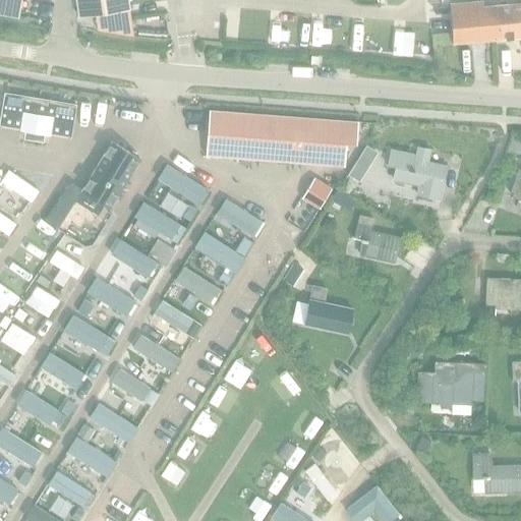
[(75,0),(78,17),(96,14),(129,9),(127,0),(75,0)]
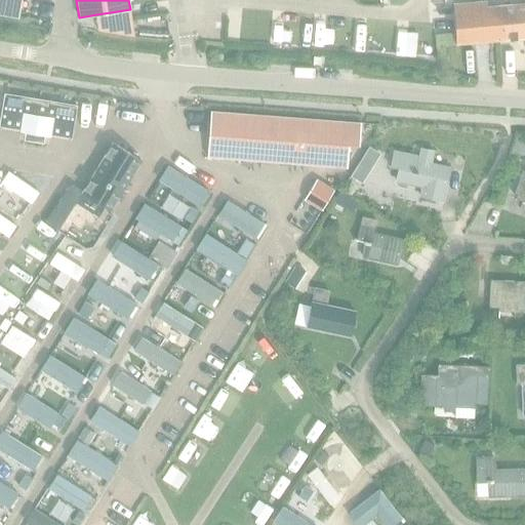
[(455,44),(524,37),(524,4),(486,8),(485,2),(452,5),(455,44)]
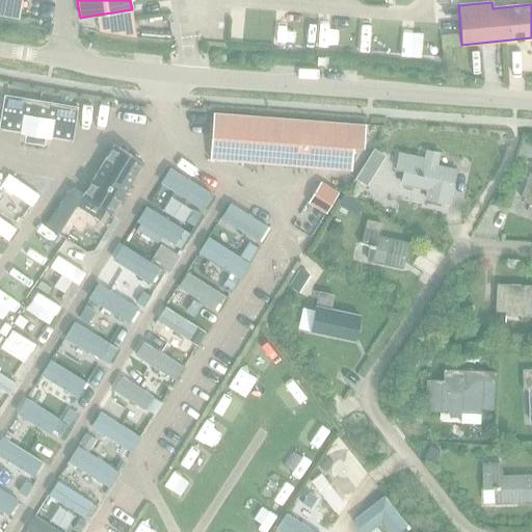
[(77,107),(5,95),(0,125),(0,127),(72,139),(77,107)]
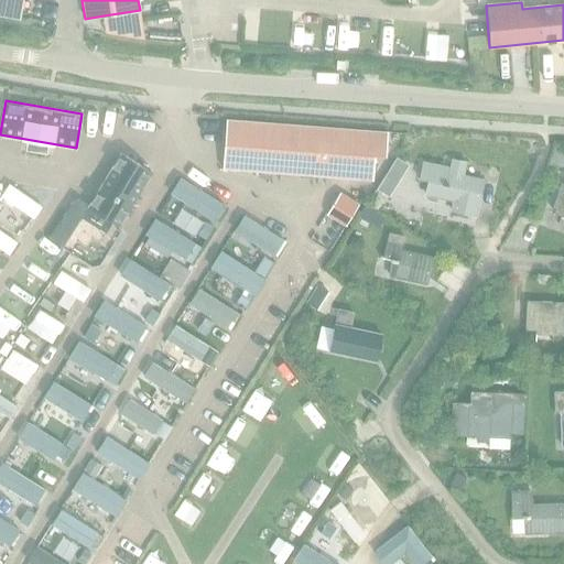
[(388,131),(312,126),(229,119),(225,170),(373,182),(376,153),(386,154),(388,131)]
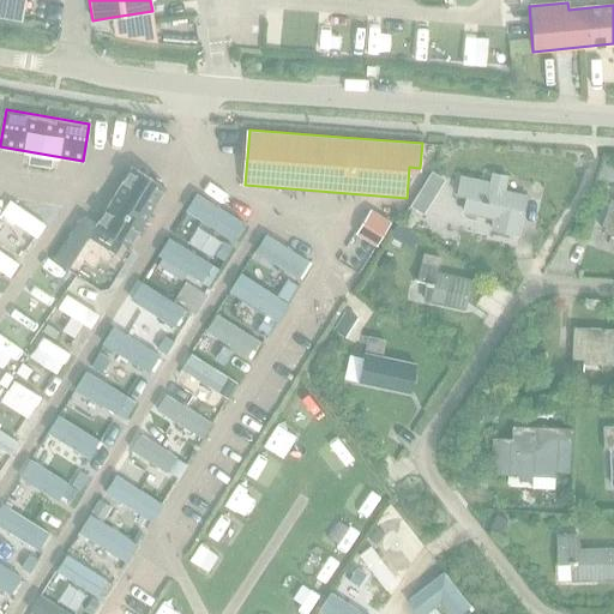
[(131,246),(167,188),(134,169),(98,227),(131,246)]
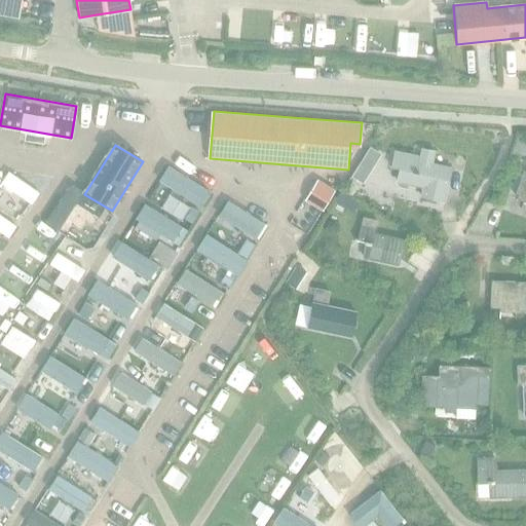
[(422,157),(396,152),(391,167),(400,170),(398,182),(423,187),(421,196),(443,201),(450,167),(421,161),(422,157)]
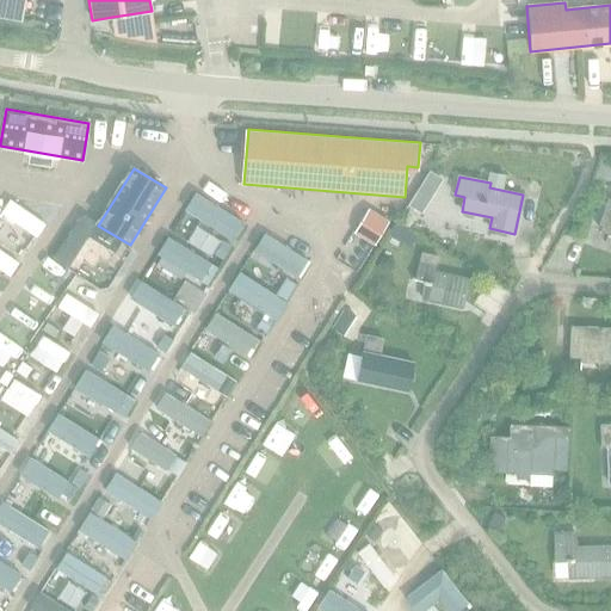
[(209,227),(217,215),(190,198),(181,210),(209,227)]
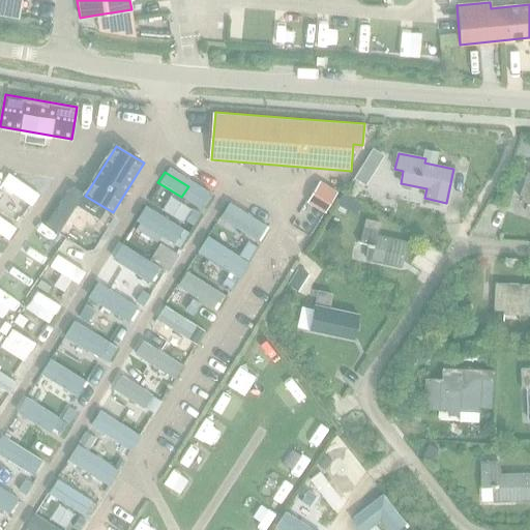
[(1,184),(31,206),(39,195),(8,173),(1,184)]
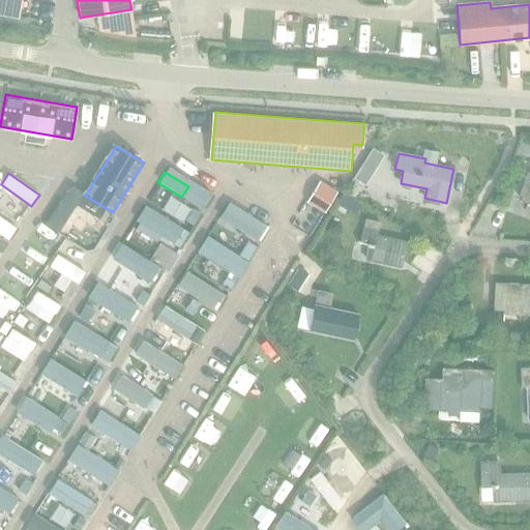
[(529,202),(529,173),(528,173),(519,198),(529,202)]
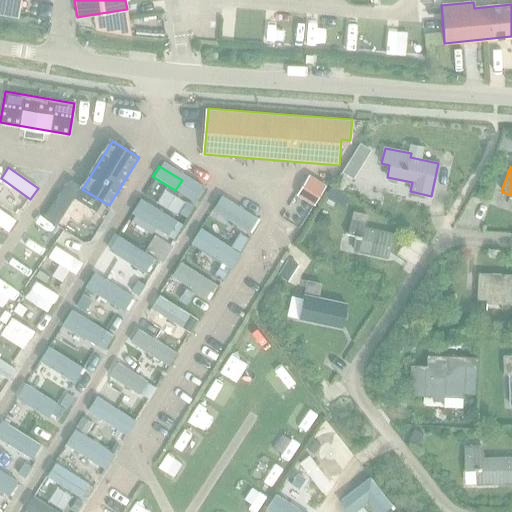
[(44,217),(63,231),(81,205),(61,191),(44,217)]
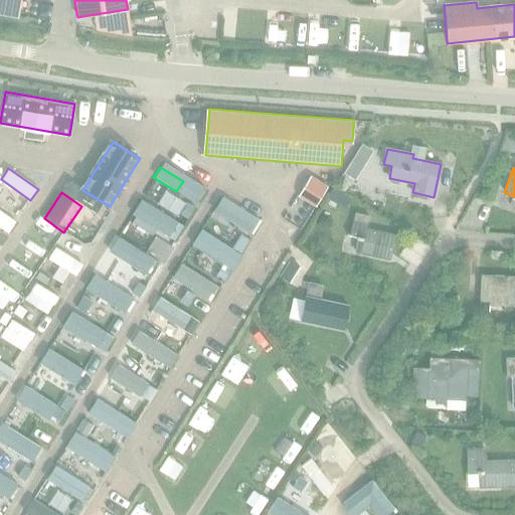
[(169,201),(162,212),(185,226),(191,215),(169,201)]
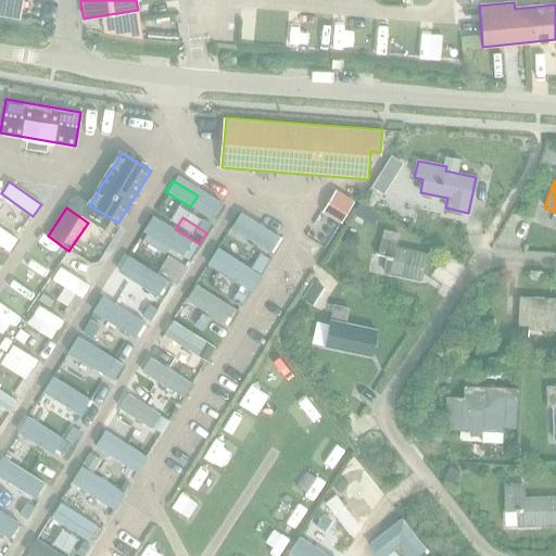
[(0,244),(9,251),(17,240),(0,227),(0,244)]
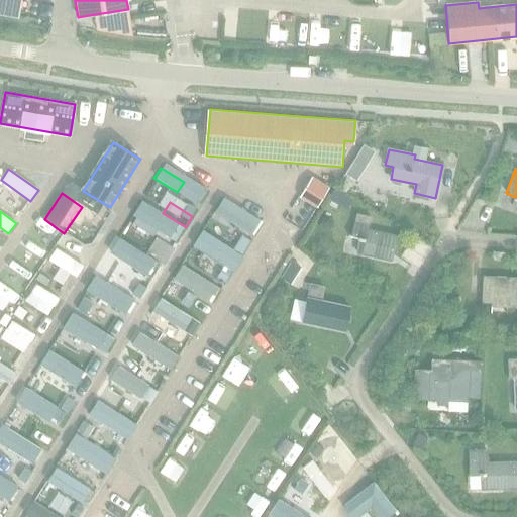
[(125,224),(148,239),(156,228),(131,214),(125,224)]
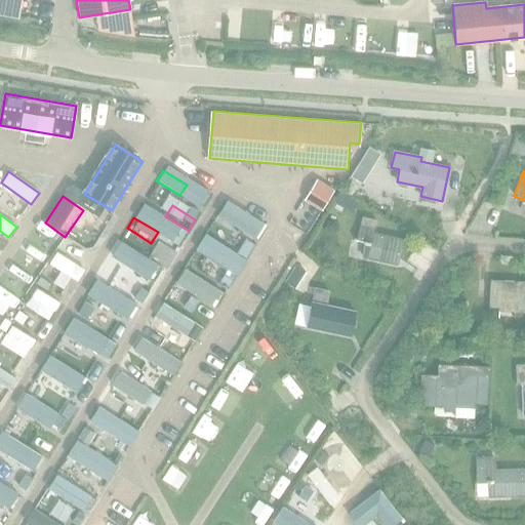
[(399,257),(402,240),(372,234),(374,220),(362,217),(357,240),(364,242),(361,256),(382,260),(384,254),(399,257)]
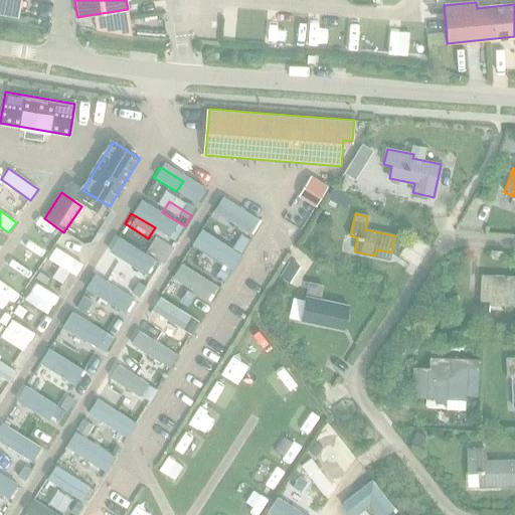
[(14,261),(35,275),(53,248),(32,235),(14,261)]
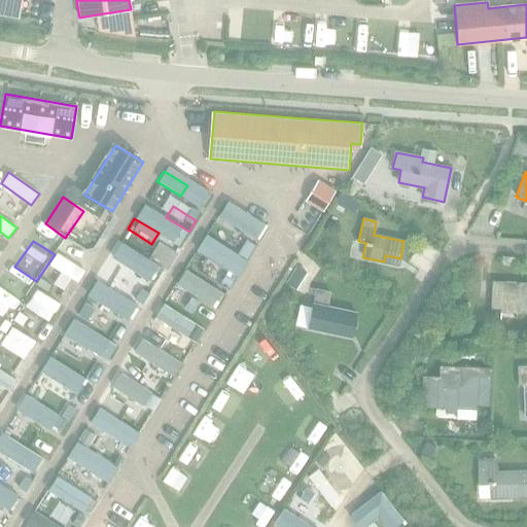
[(77,282),(84,271),(57,253),(49,265),(77,282)]
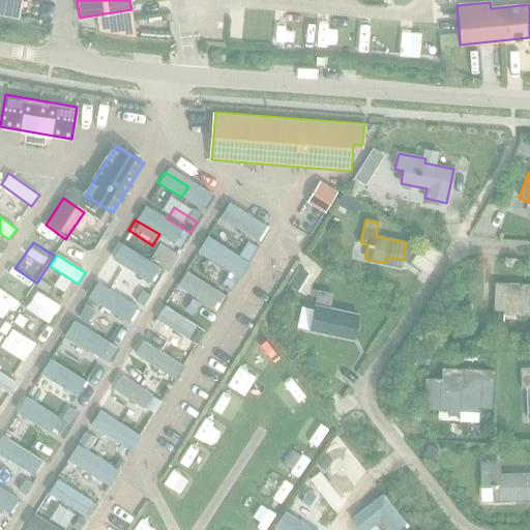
[(160,281),(168,269),(144,255),(138,265),(160,281)]
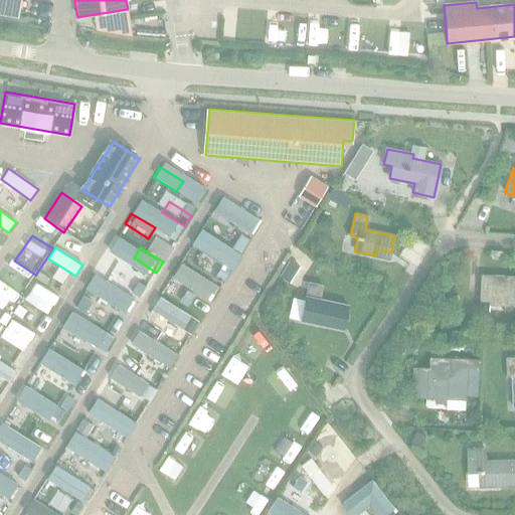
[(102,260),(96,270),(119,285),(126,275),(102,260)]
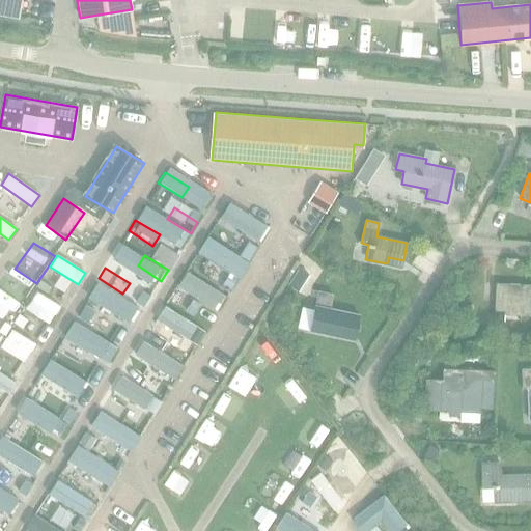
[(300,269),(289,285),(299,290),(309,275),(300,269)]
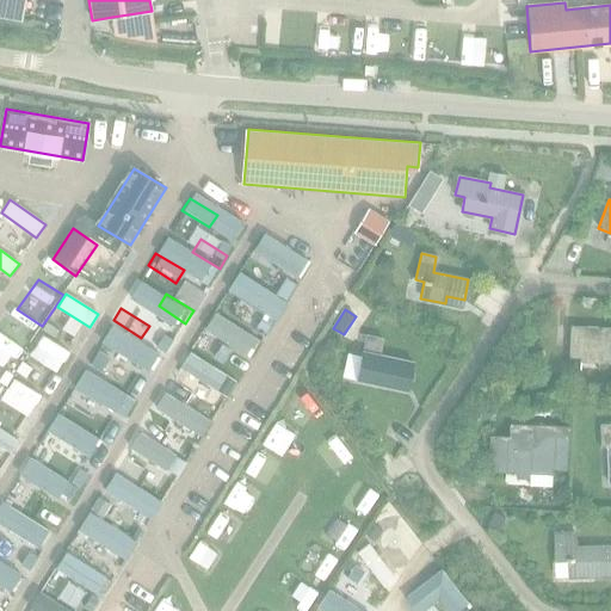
[(204,329),(246,356),(257,339),(215,313),(204,329)]
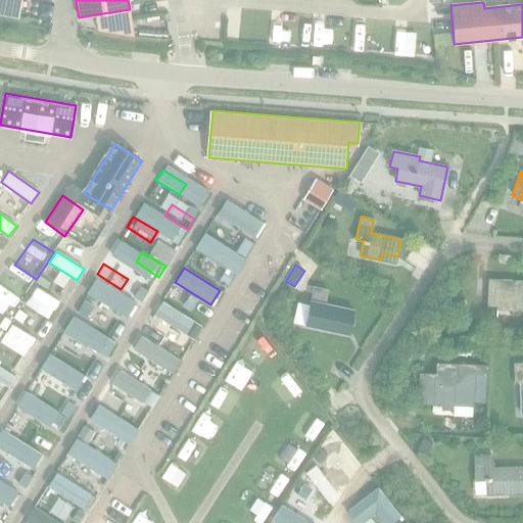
[(522,308),(522,282),(488,281),(487,306),(522,308)]
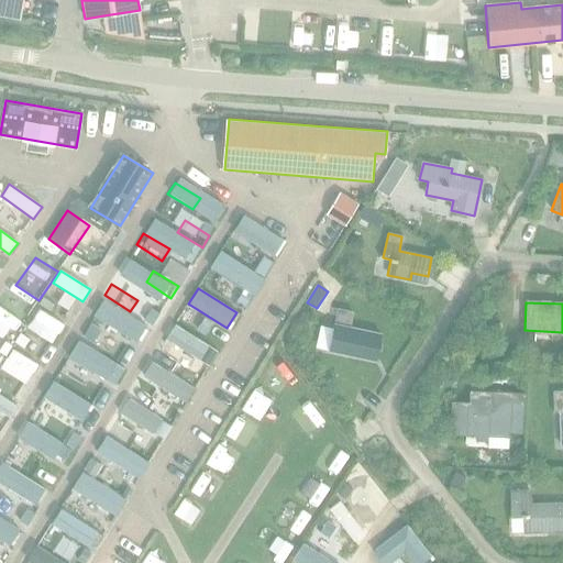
[(338,309),(332,334),(340,337),(337,351),(360,356),(374,360),(376,353),(381,334),(349,327),(352,312),(338,309)]
